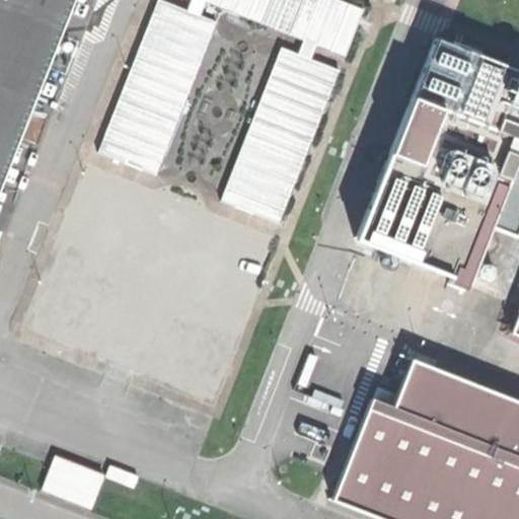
[(0,0),(0,179),(71,0),(0,0)]
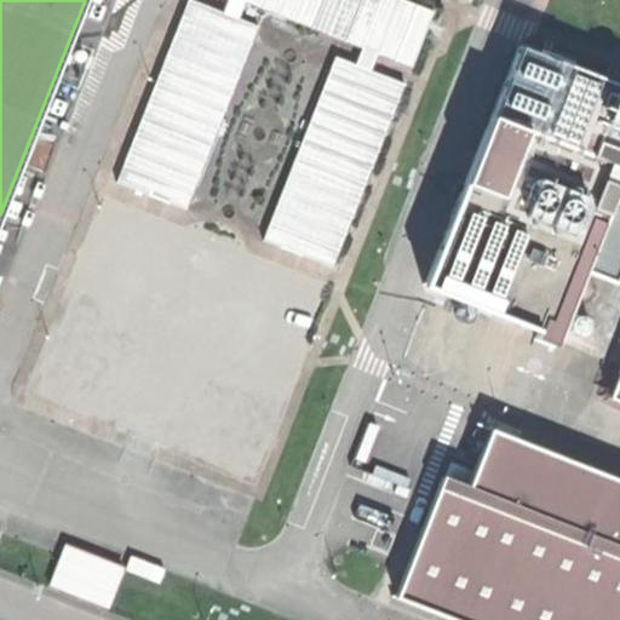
[(87,251),(120,264),(107,297),(74,283),(34,385),(251,471),(292,369),(259,357),(273,323),(304,337),(326,281),(292,268),(299,251),(333,265),(407,80),(373,67),(379,51),(413,64),(435,9),(413,0),(225,0),(222,9),(199,0),(187,0),(116,178),(151,191),(144,208),(110,194),(87,251)]
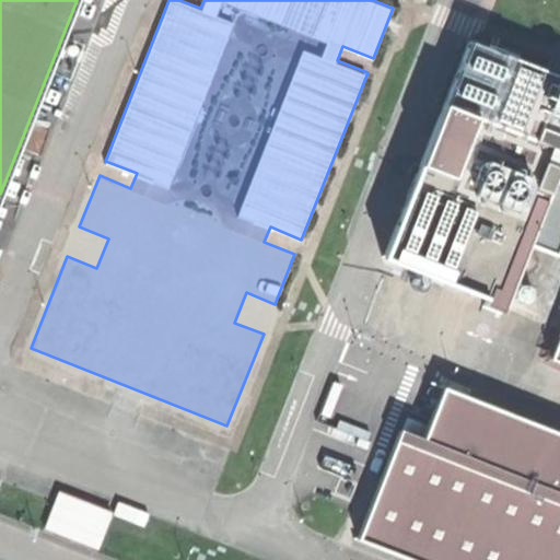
[(559,79),(468,42),(443,103),(559,150),(559,79)]
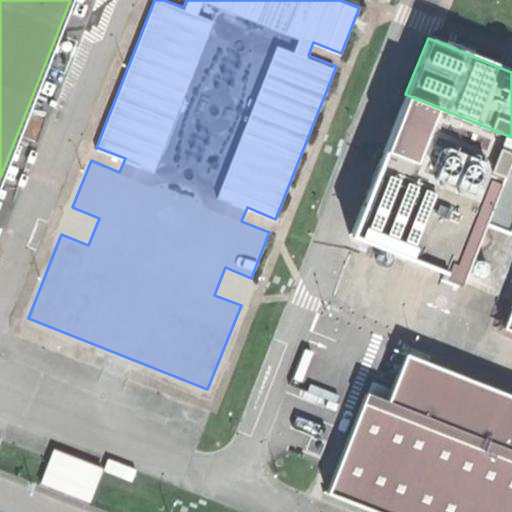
[(349,233),(460,278),(510,153),(511,147),(511,137),(405,94),(349,233)]
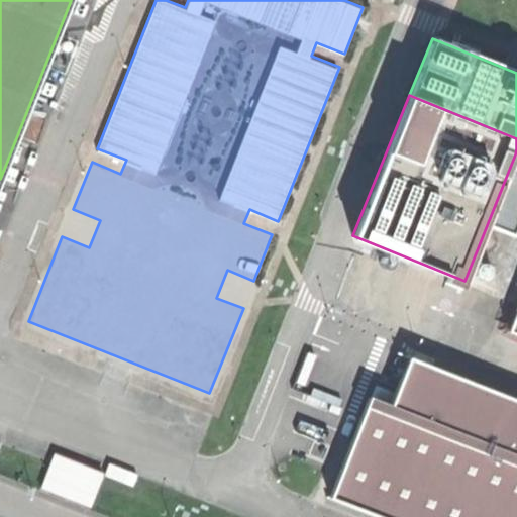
[(516,156),(515,154),(464,281),(516,302),(516,300),(516,156)]
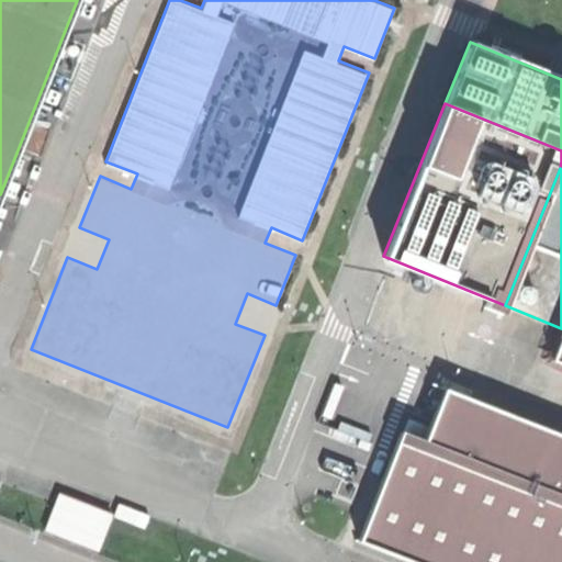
[(561,326),(561,328),(549,358),(561,362),(561,326)]
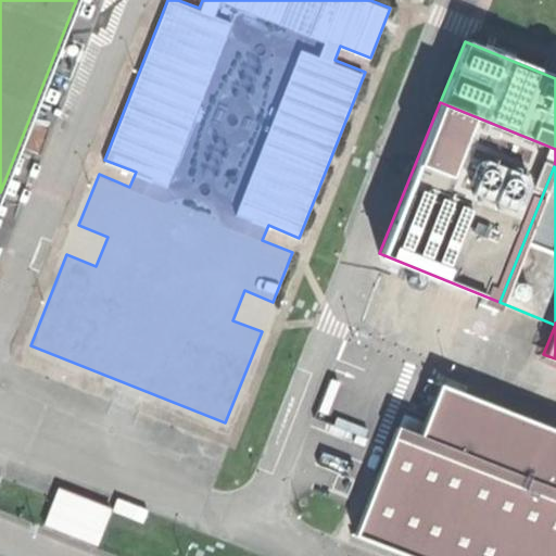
[(354,532),(417,555),(555,555),(555,426),(440,381),(420,431),(416,442),(392,433),(354,532)]
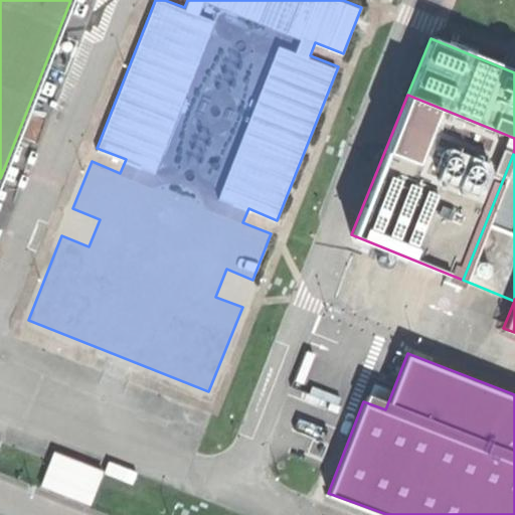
[(366,391),(363,401),(385,409),(389,399),(366,391)]
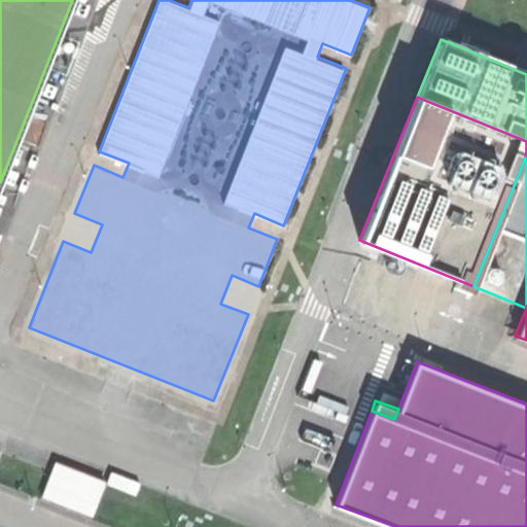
[(106,483),(56,463),(42,495),(94,516),(106,483)]
